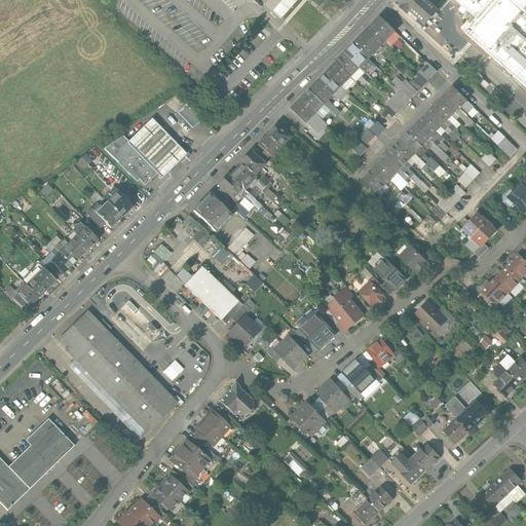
[(397,0),(397,1),(403,6),(400,8),(415,22),(418,19),(425,25),(437,11),(424,0),(397,0)]
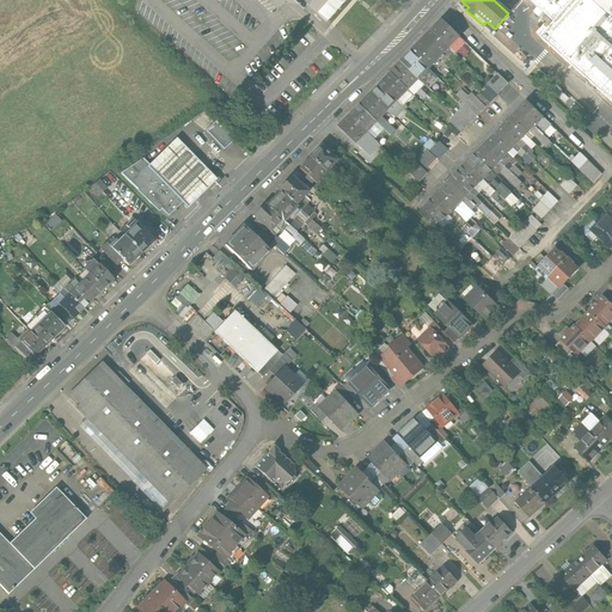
[(611,20),(589,0),(527,0),(554,24),(540,38),(611,102),(611,20)]
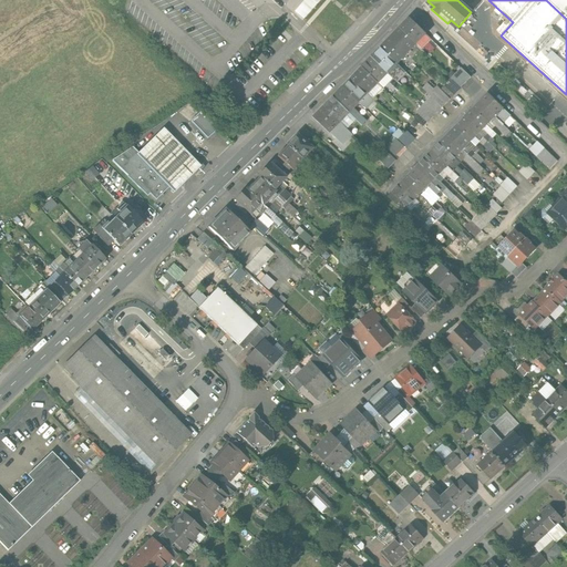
[(566,0),(546,0),(566,19),(566,0)]
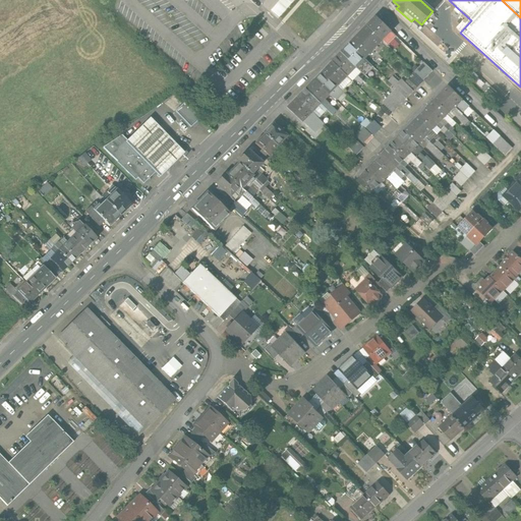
[(372,22),(367,26),(382,41),(388,46),(396,37),(377,17),(371,21),(372,22)]
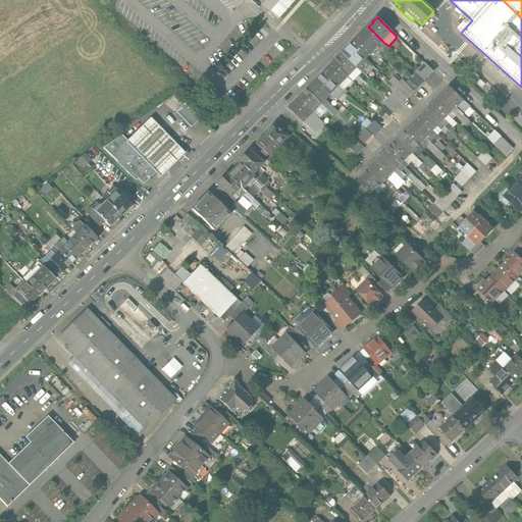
[(368,27),(360,36),(374,50),(382,41),(368,27)]
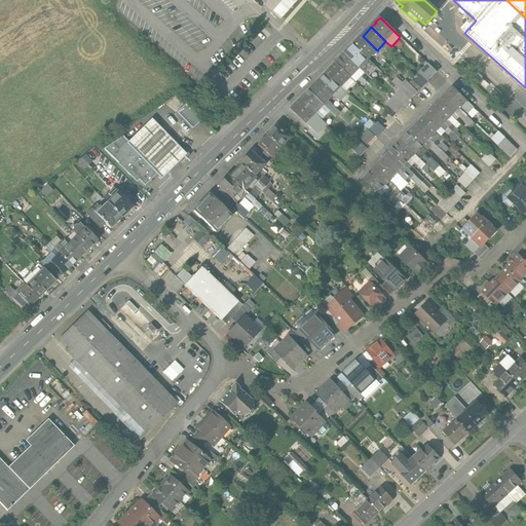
[(363,36),(353,45),(368,59),(377,50),(363,36)]
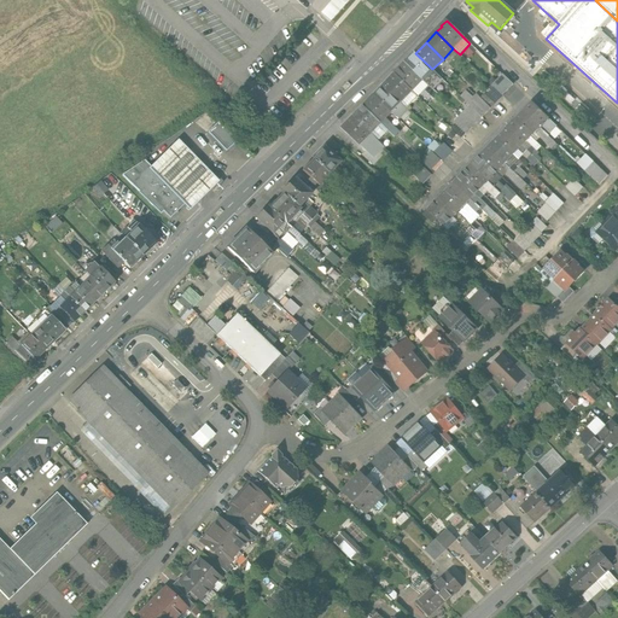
[(415,53),(406,64),(423,80),(432,89),(442,79),(432,69),(415,53)]
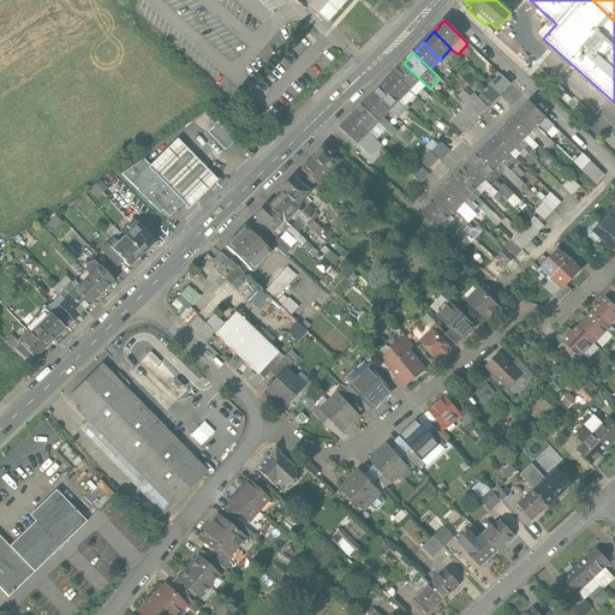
[(404,64),(393,75),(410,90),(421,79),(404,64)]
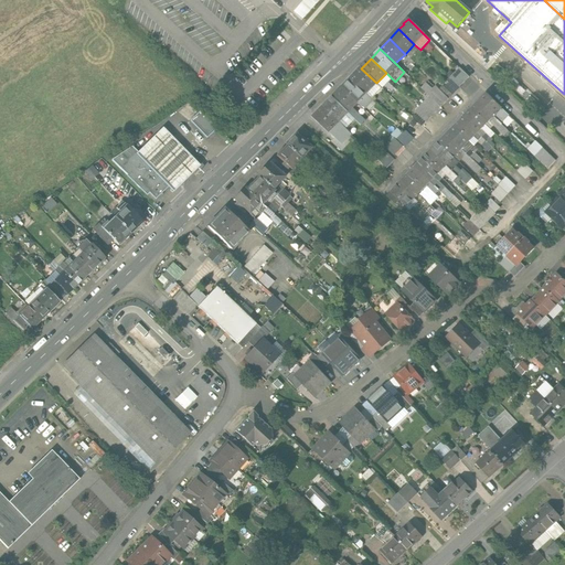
[(361,68),(351,78),(366,93),(376,83),(361,68)]
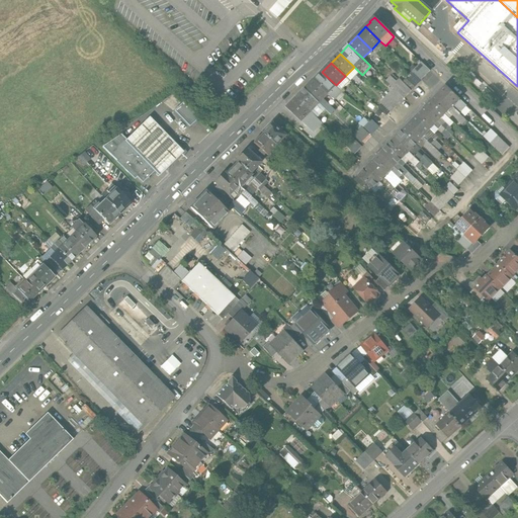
[(421,63),(413,72),(421,80),(430,71),(421,63)]
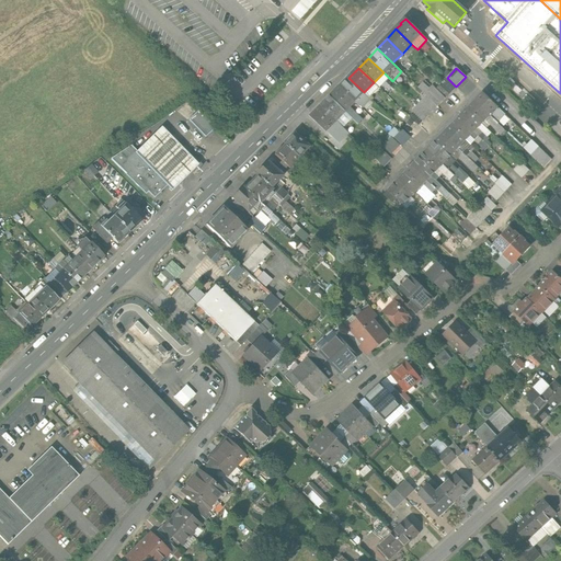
[(348,78),(340,87),(355,102),(364,92),(348,78)]
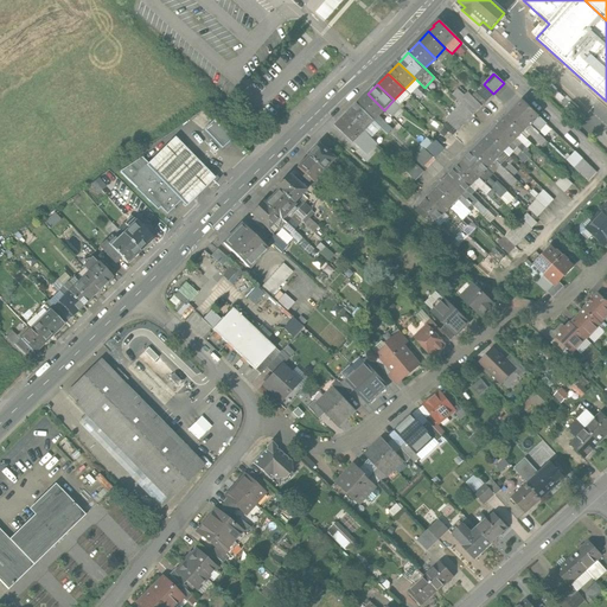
[(374,121),(384,110),(368,94),(358,104),(374,121)]
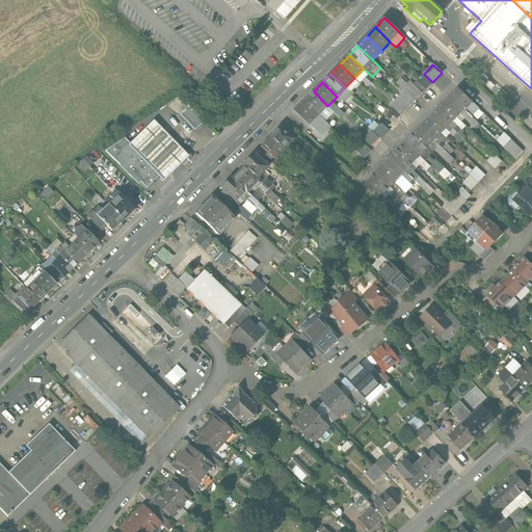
[(411,83),(404,90),(415,101),(422,94),(411,83)]
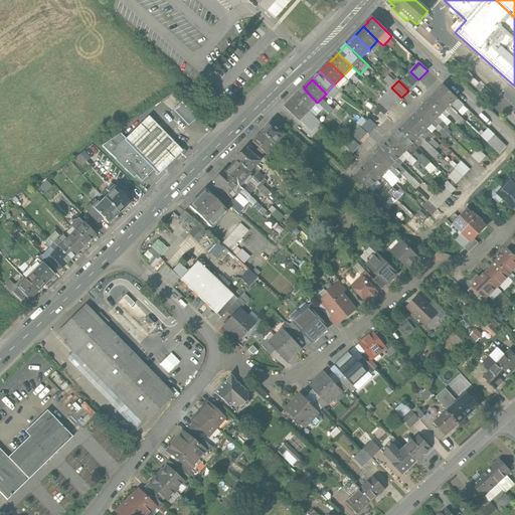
[(454,111),(457,114),(464,106),(443,86),(436,94),(454,111)]
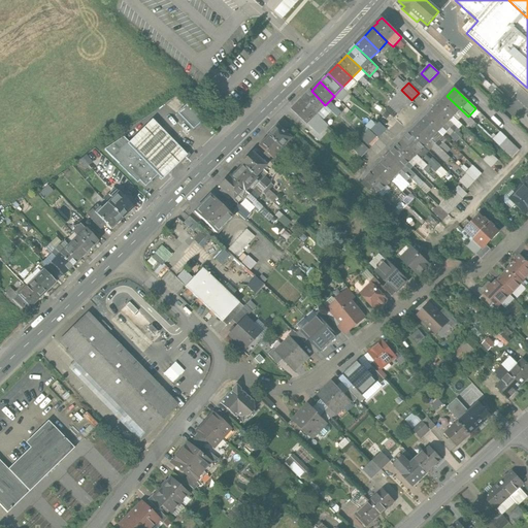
[(401,90),(393,99),(403,109),(411,100),(401,90)]
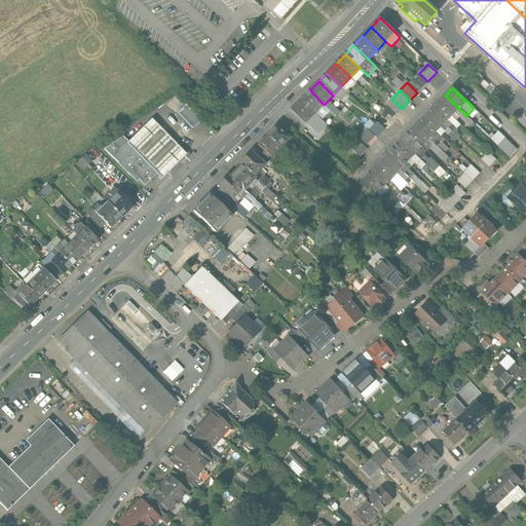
[(315,113),(324,105),(310,90),(301,100),(315,113)]
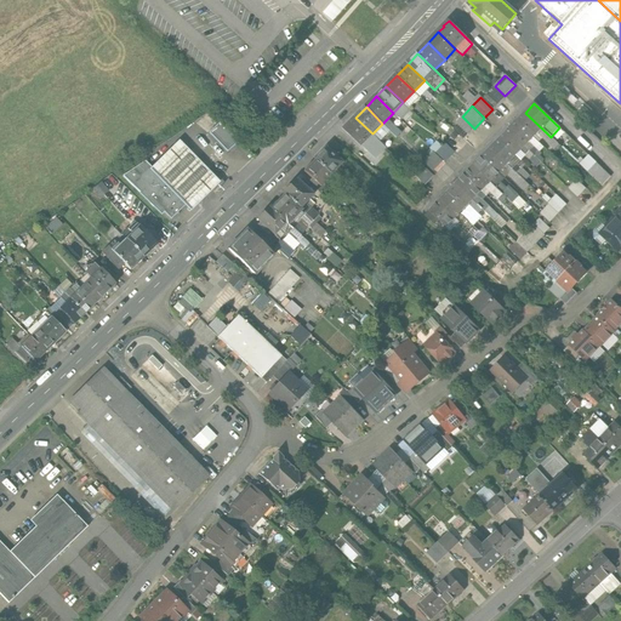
[(517,121),(534,137),(537,134),(542,138),(547,134),(525,113),(517,121)]
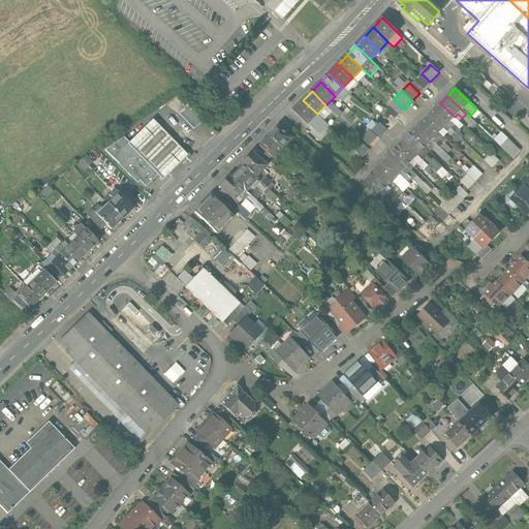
[(394,99),(389,104),(399,115),(404,110),(394,99)]
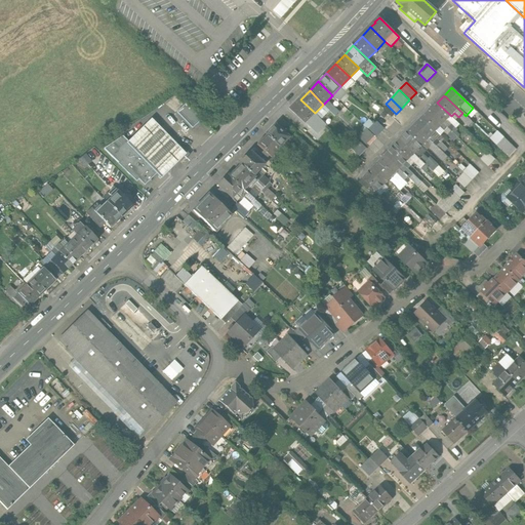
[(291,109),(306,123),(315,113),(300,99),(295,105),(291,109)]
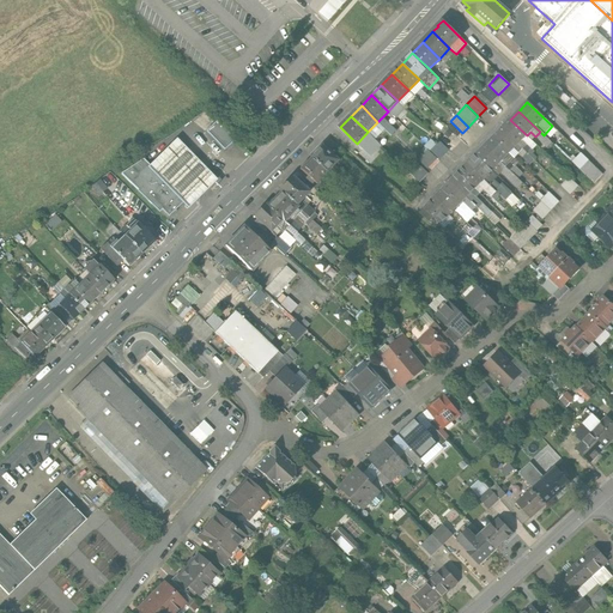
[(501,128),(523,150),(527,145),(522,140),(527,135),(510,120),(501,128)]
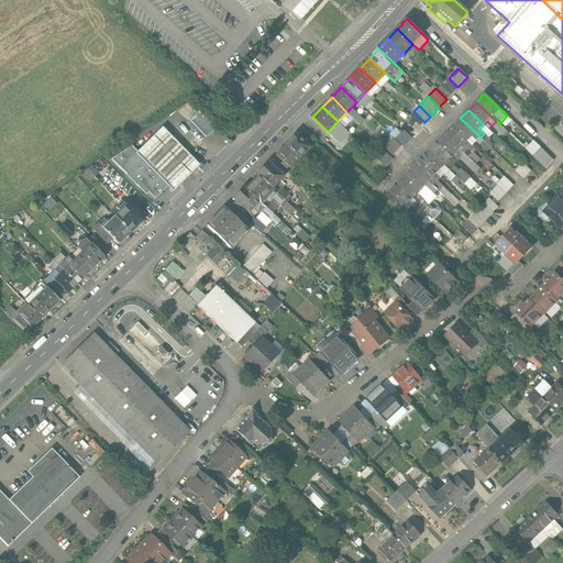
[(189,121),(206,139),(216,129),(198,112),(189,121)]
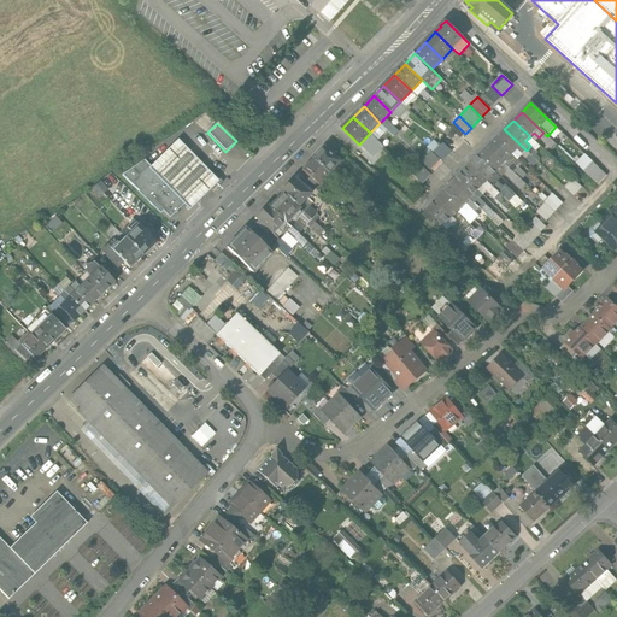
[(451,129),(442,139),(452,147),(460,139),(451,129)]
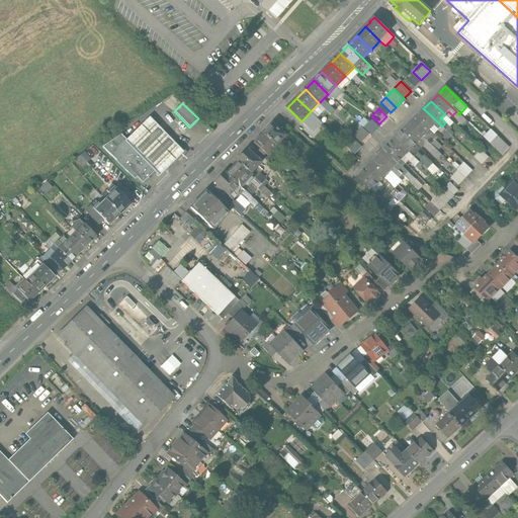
[(416,116),(430,130),(434,126),(438,131),(442,126),(423,108),(416,116)]
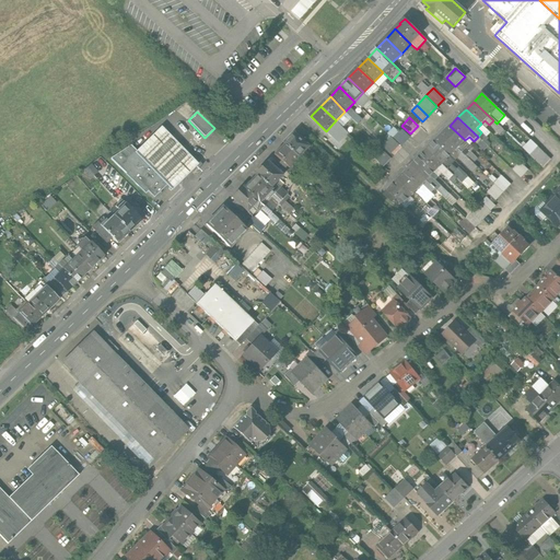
[(497,124),(493,120),(489,125),(494,130),(499,126),(497,124)]
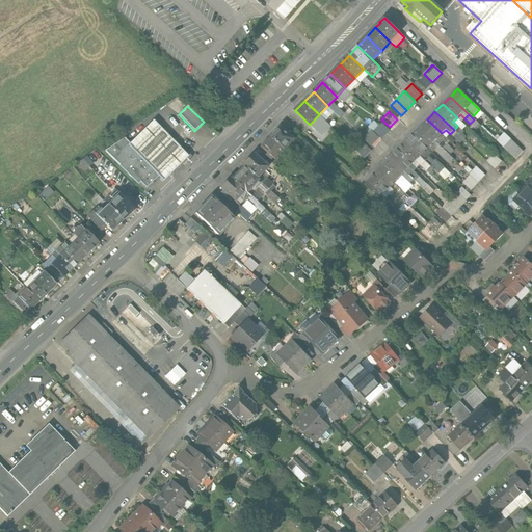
[(420,127),(445,151),(448,147),(439,137),(442,133),(427,120),(420,127)]
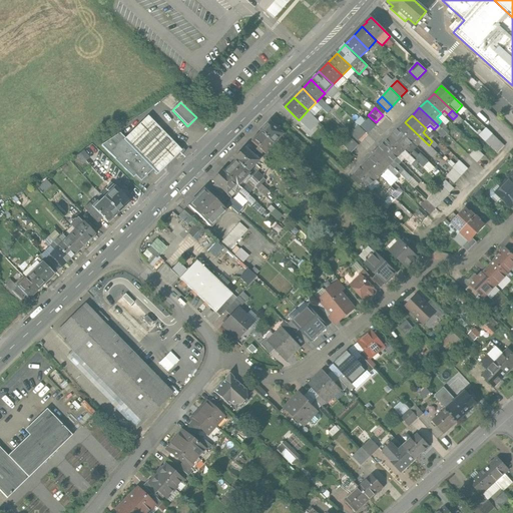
[(152,167),(153,168),(152,170),(157,175),(181,151),(147,116),(124,139),(131,146),(134,143),(155,164),(152,167)]
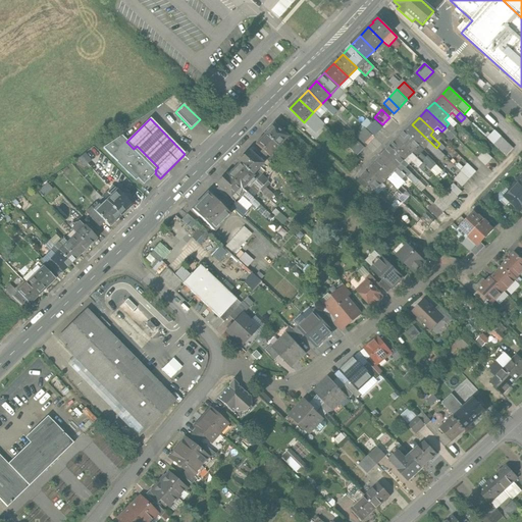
[(275,123),(266,134),(280,146),(285,141),(289,137),(275,123)]
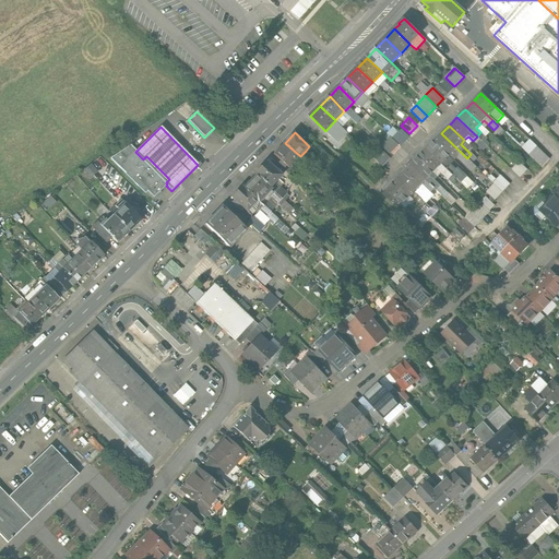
[(433,141),(449,156),(452,153),(463,163),(467,158),(441,133),(433,141)]
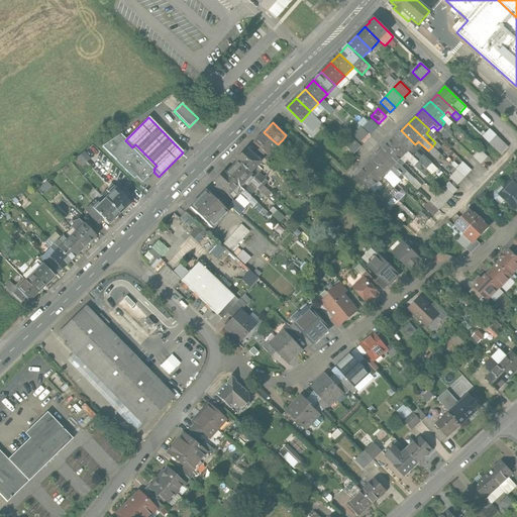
[(307,125),(302,130),(310,136),(314,132),(307,125)]
